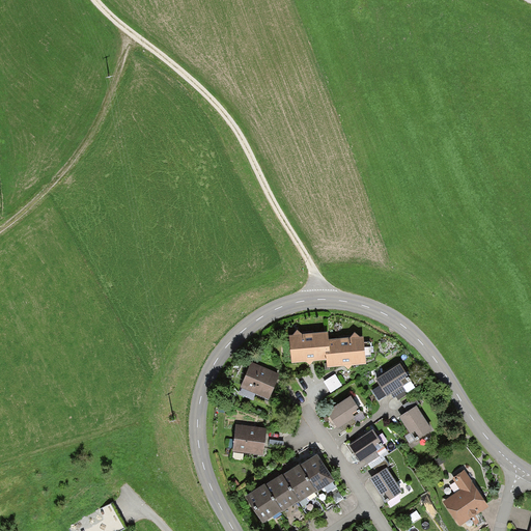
[(292,335),(289,335),(291,363),(306,362),(310,365),(313,361),(326,360),(326,352),(329,352),(329,339),(328,332),(302,334),(297,330),(292,335)]
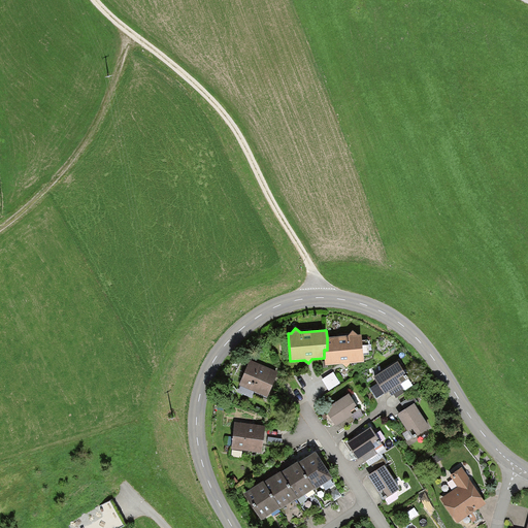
[(324,350),(324,358),(325,365),(341,363),(347,367),(351,363),(363,362),(361,336),(352,330),(349,336),(327,337),(327,350),(324,350)]
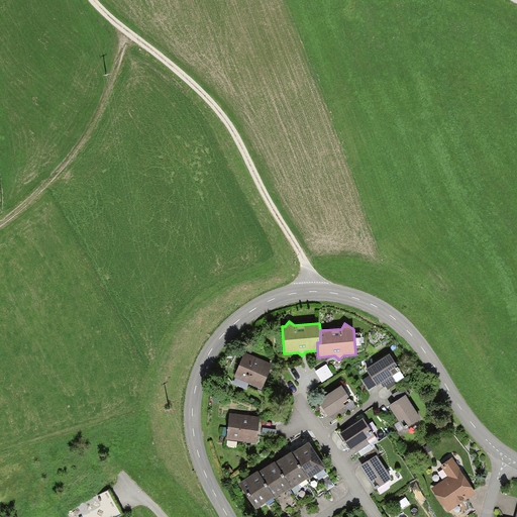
[(388,353),(365,369),(375,384),(398,370),(388,353)]
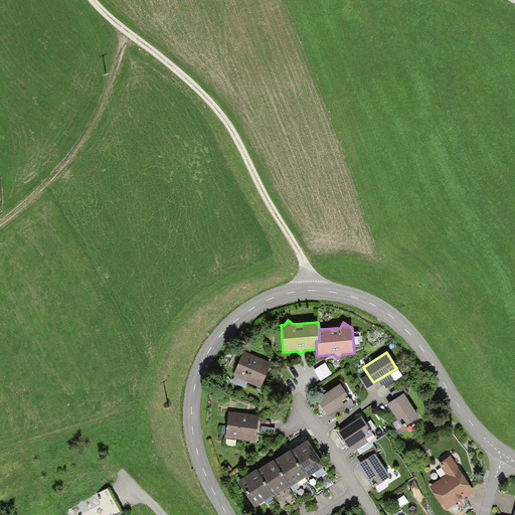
[(243,353),(234,376),(262,386),(271,364),(243,353)]
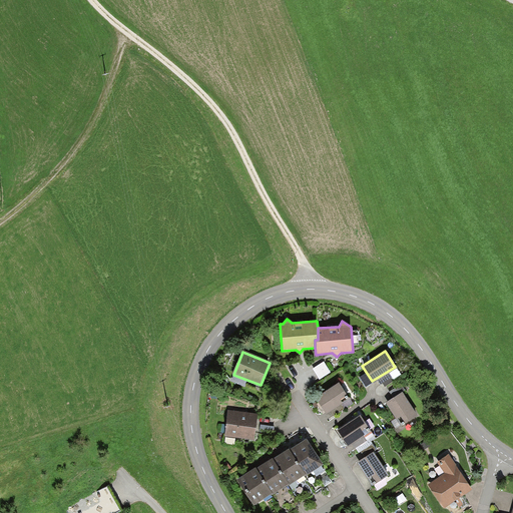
[(323,362),(313,369),(320,380),(331,373),(323,362)]
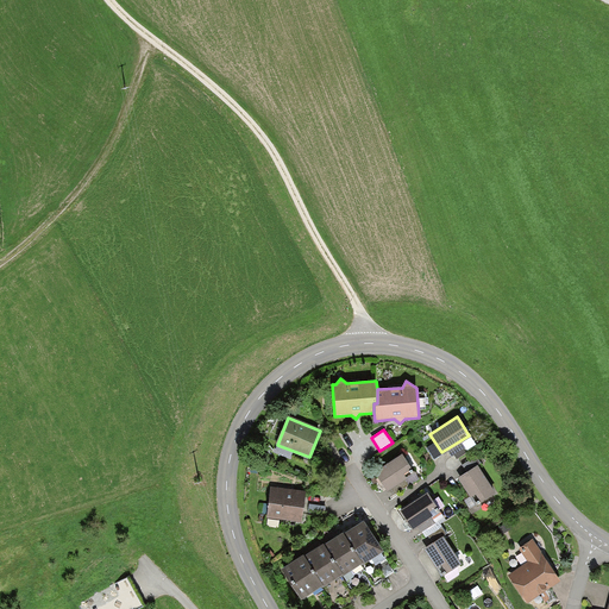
[(399,454),(372,473),(383,489),(410,469),(399,454)]
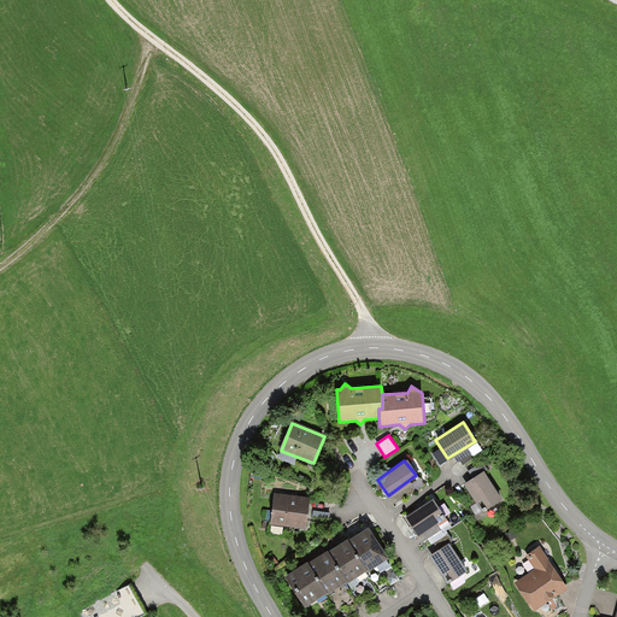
[(481,471),(462,485),(481,512),(500,499),(481,471)]
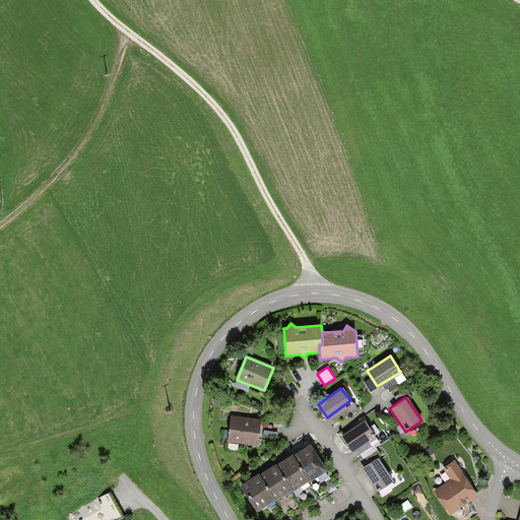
[(261,419),(232,416),(229,444),(258,447),(261,419)]
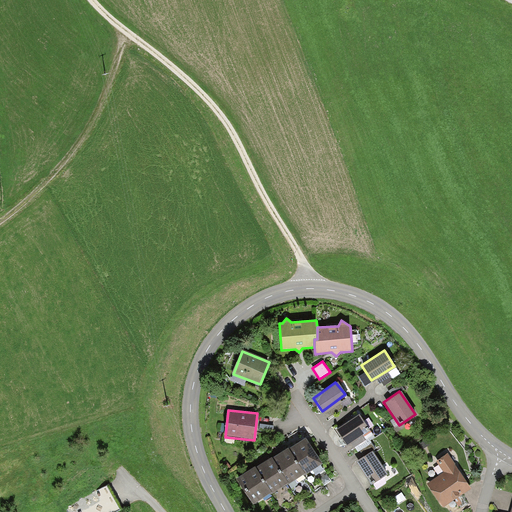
[(358,414),(334,429),(345,445),(361,435),(359,431),(366,427),(358,414)]
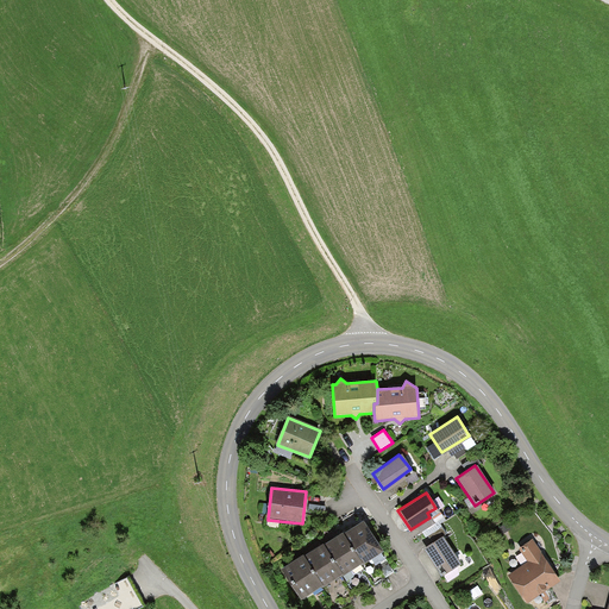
[(364,522),(346,533),(363,564),(383,552),(364,522)]
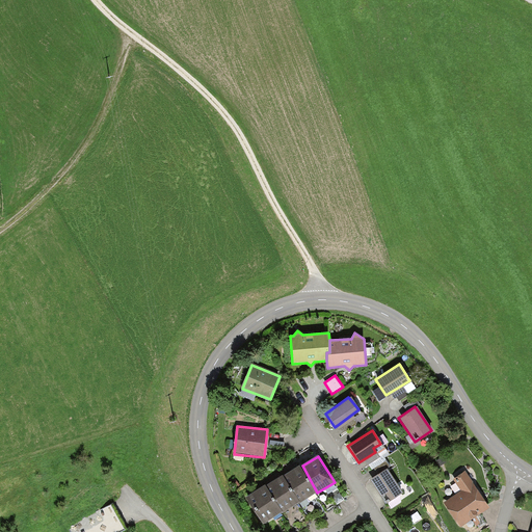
[(302,466),(284,476),(299,503),(317,493),(302,466)]
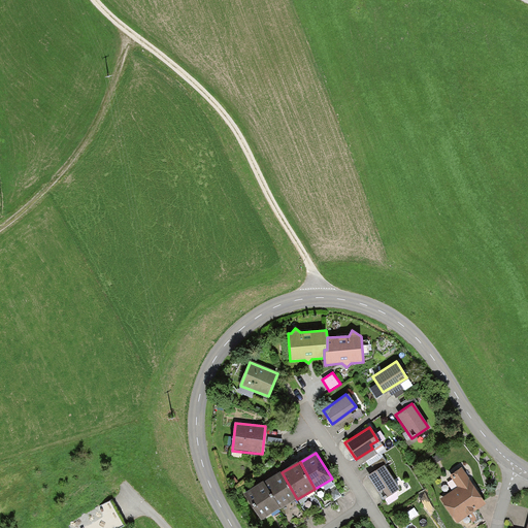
[(383,464),(366,475),(383,499),(399,488),(383,464)]
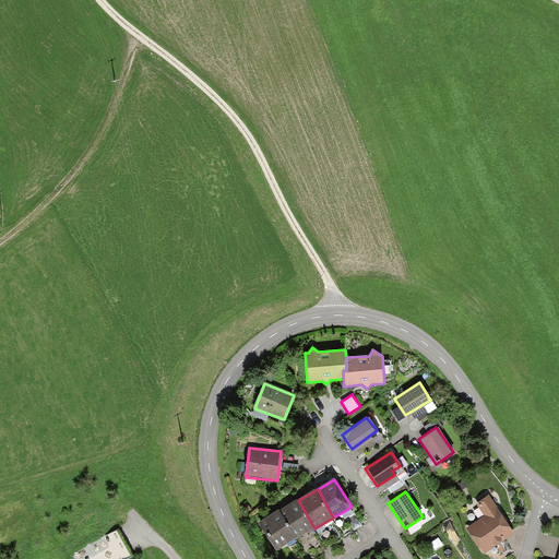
[(483,516),(465,527),(483,554),(513,534),(487,495),(474,502),(483,516)]
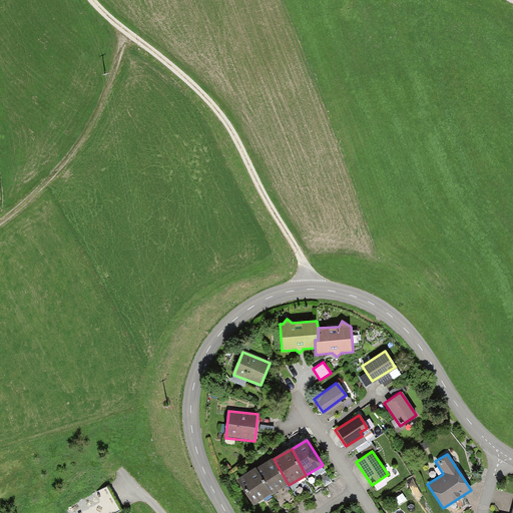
[(274,459),(255,469),(272,495),(289,485),(274,459)]
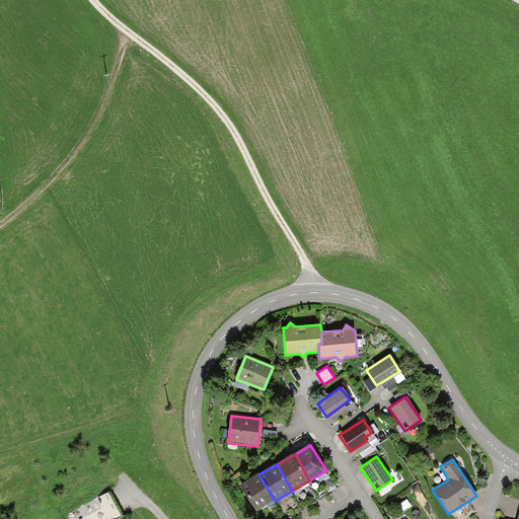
[(258,474),(240,486),(255,512),(275,501),(258,474)]
